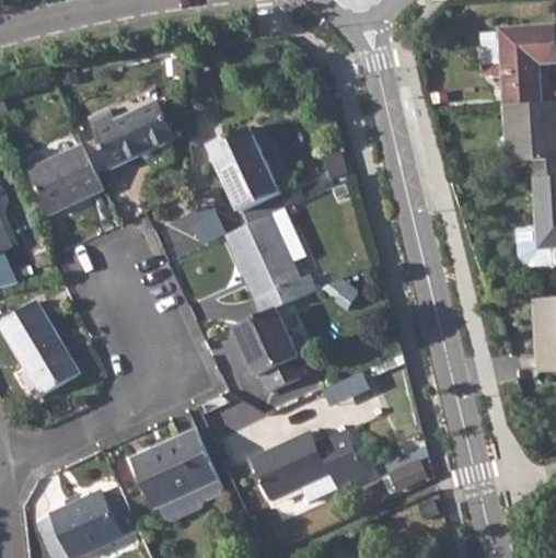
[(498,30),(498,34),(500,76),(504,106),(540,104),(537,64),(555,62),(552,26),(498,30)]
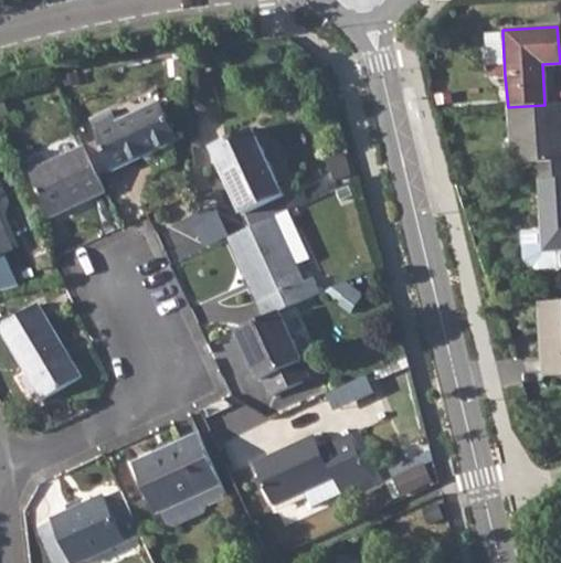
[(109,117),(92,126),(112,171),(178,140),(159,102),(114,123),(109,117)]
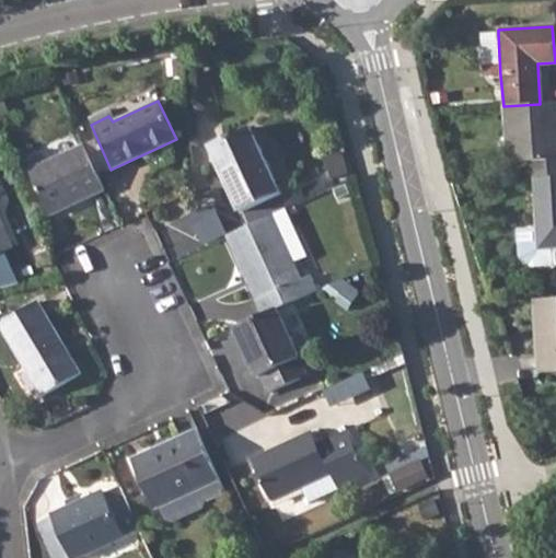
[(555,103),(540,104),(504,106),(506,161),(531,160),(531,178),(555,175),(555,103)]
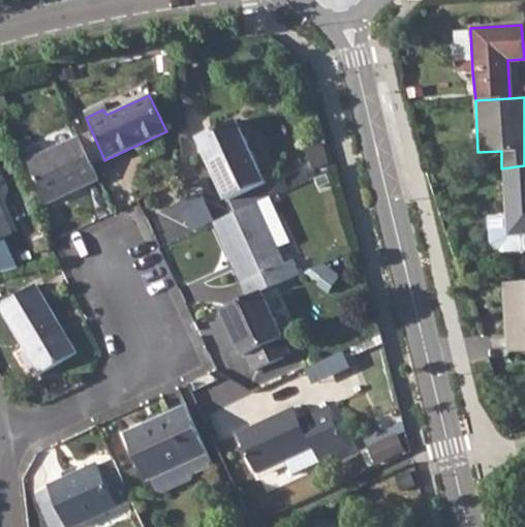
[(234,121),(195,138),(224,200),(261,183),(234,121)]
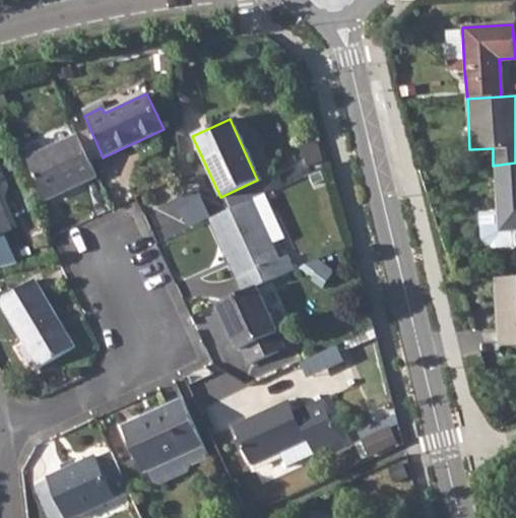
[(93,176),(74,134),(24,157),(44,199),(93,176)]
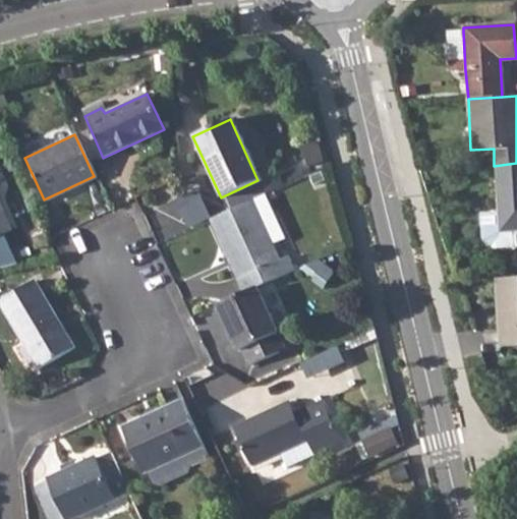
[(516,163),(494,166),(498,231),(516,229),(516,163)]
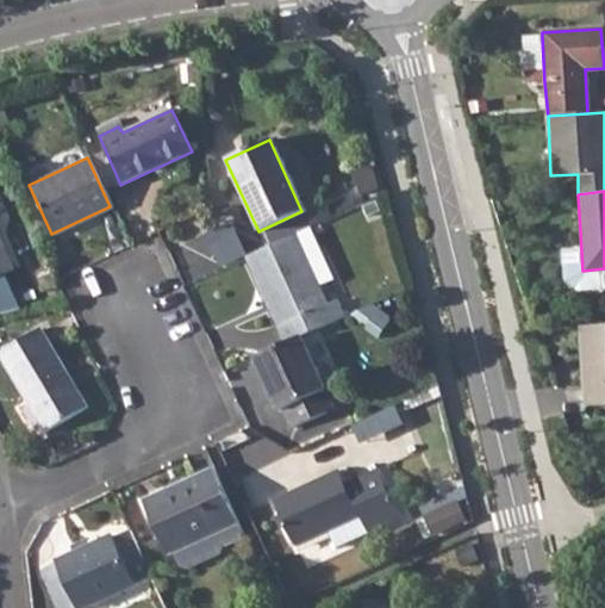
[(293,234),(244,256),(285,343),(298,336),(315,329),(343,316),(335,299),(325,303),(317,285),(293,234)]
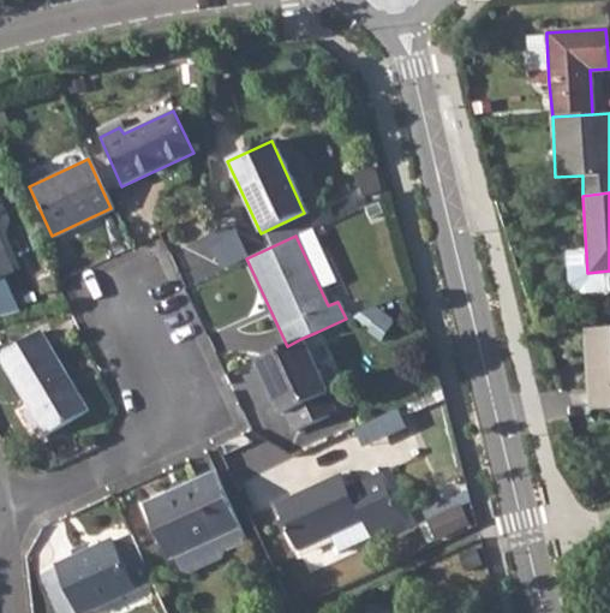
[(609,326),(582,328),(587,409),(609,406),(609,326)]
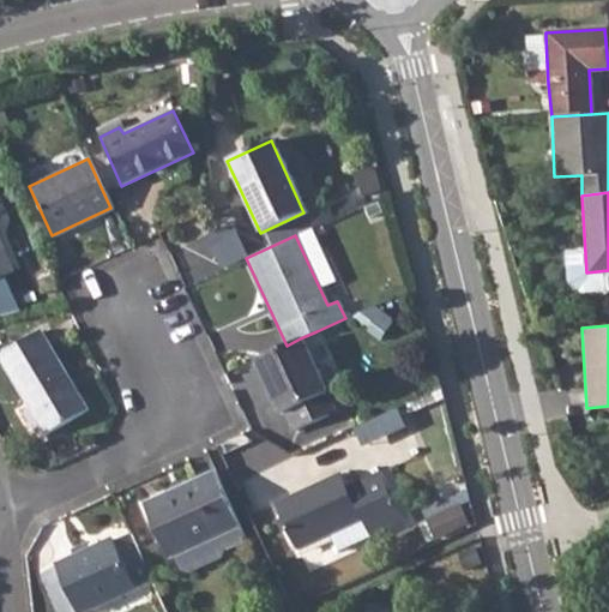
[(38,330),(0,354),(0,359),(46,433),(85,408),(38,330)]
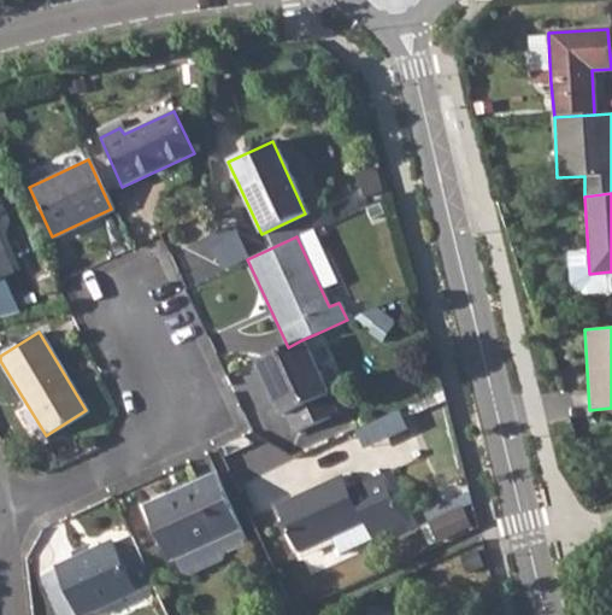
[(288,347),(256,362),(280,415),(284,414),(294,433),(325,417),(317,397),(327,393),(317,372),(301,340),(288,347)]
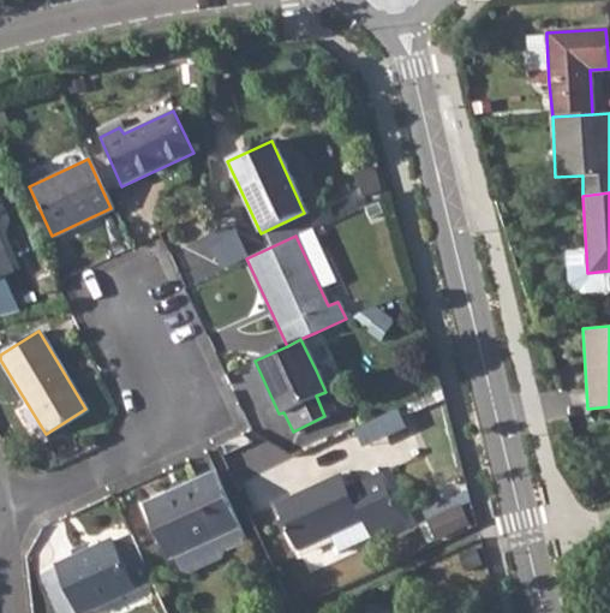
[(401,410),(357,429),(364,446),(408,427),(401,410)]
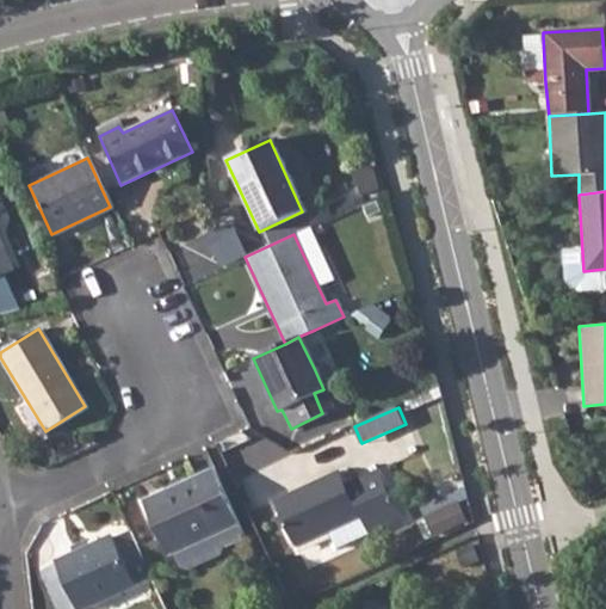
[(235,523),(210,468),(142,499),(168,553),(173,551),(179,564),(189,567),(215,555),(218,546),(212,533),(235,523)]
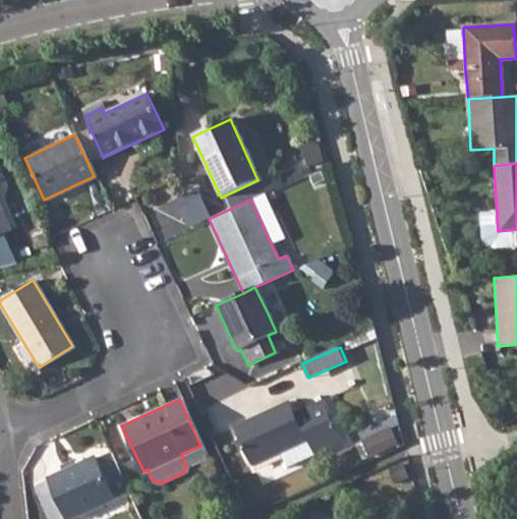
[(249,466),(277,454),(304,441),(310,454),(340,441),(321,400),(291,413),(286,402),(231,427),(249,466)]
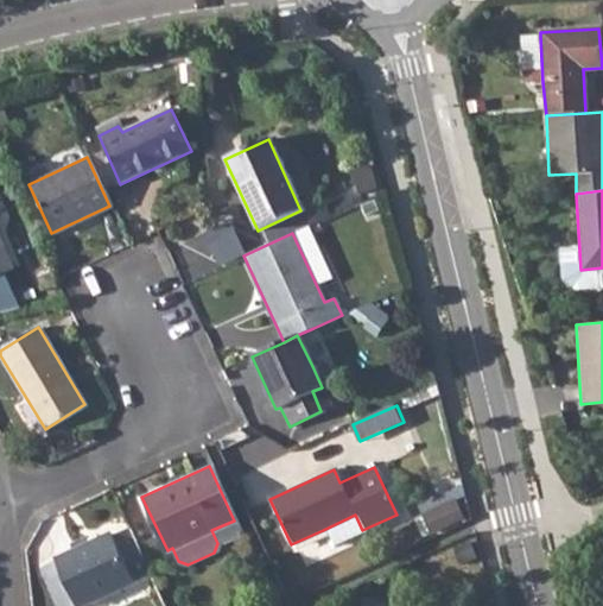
[(423,499),(427,529),(464,523),(459,493),(423,499)]
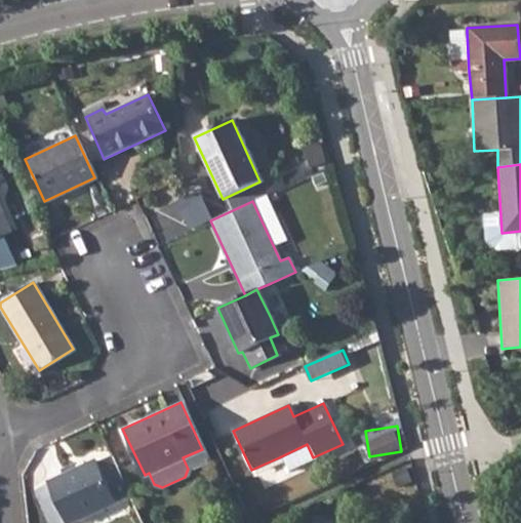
[(47,480),(48,482),(67,522),(69,522),(129,495),(110,453),(95,460),(93,458),(47,480)]
